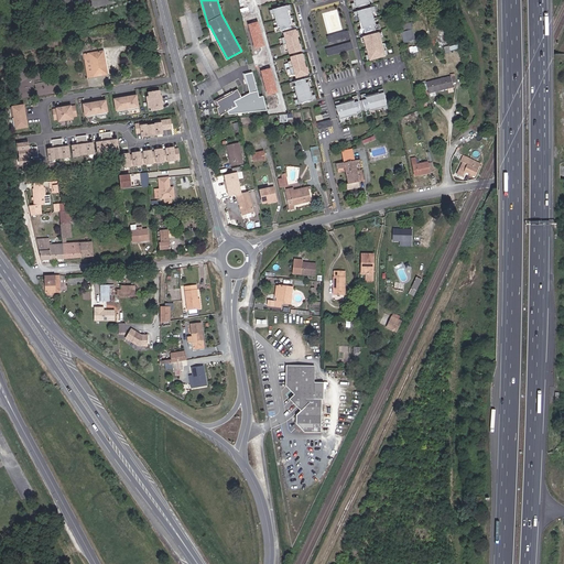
[(366,0),(351,0),(354,4),(349,6),(350,10),(371,4),(370,0),(369,0),(367,1),(366,0)]
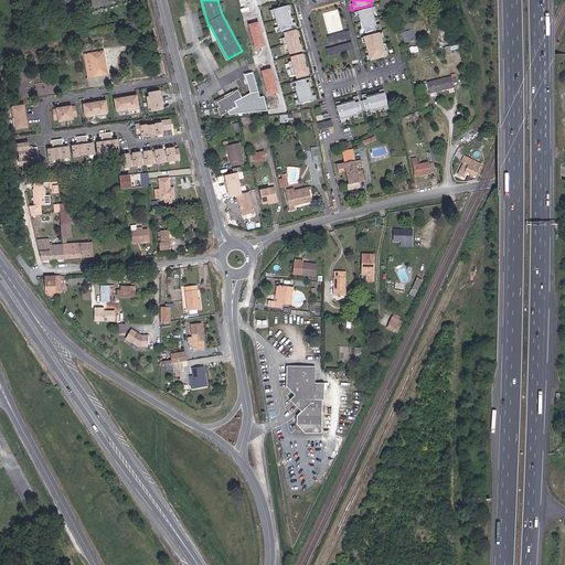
[(292,11),(290,7),(269,11),(272,17),(275,16),(278,29),(275,30),(276,34),(297,28),(296,24),(292,25),(289,11),(292,11)]
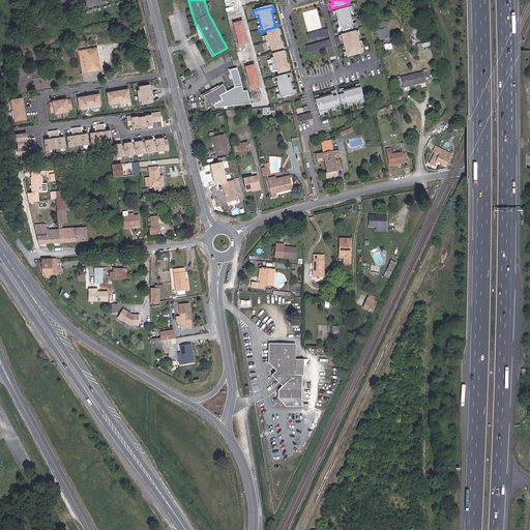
[(336,33),(356,28),(355,24),(352,25),(348,12),(352,11),(351,7),(330,12),(332,17),(335,16),(339,28),(335,29),(336,33)]
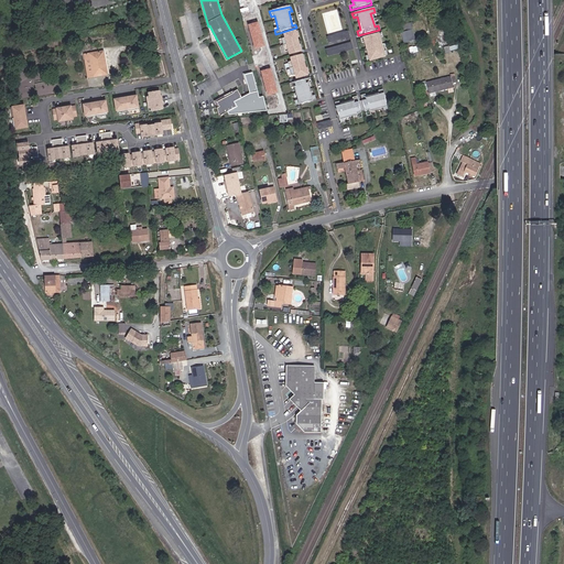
[(403,24),(404,31),(401,32),(404,42),(415,39),(411,22),(403,24)]
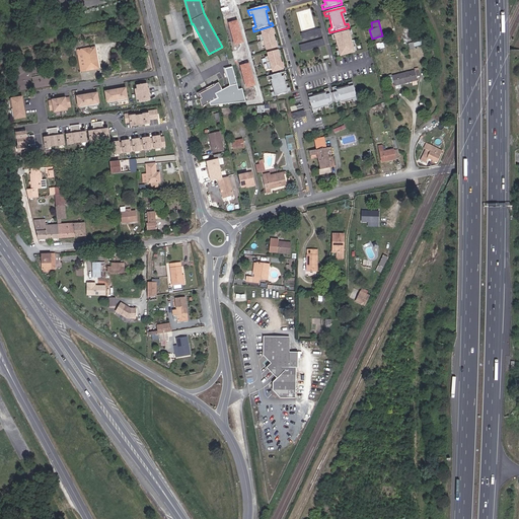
[(275,34),(274,28),(263,31),(263,34),(258,35),(263,48),(267,47),(268,50),(279,47),(277,41),(275,42),(273,35),(275,34)]
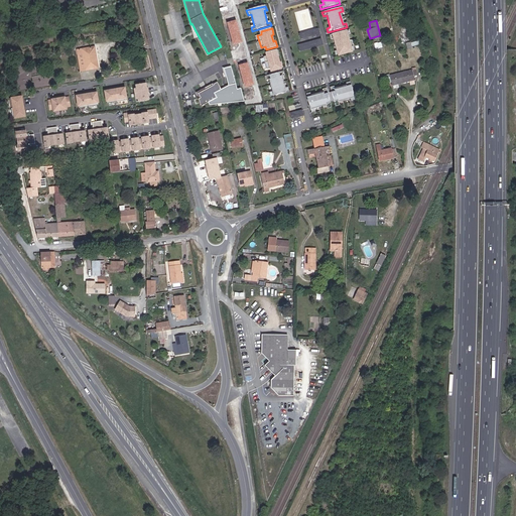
[(334,56),(353,50),(352,46),(349,47),(346,35),(349,35),(348,31),(329,36),(330,40),(333,39),(336,51),(333,52),(334,56)]
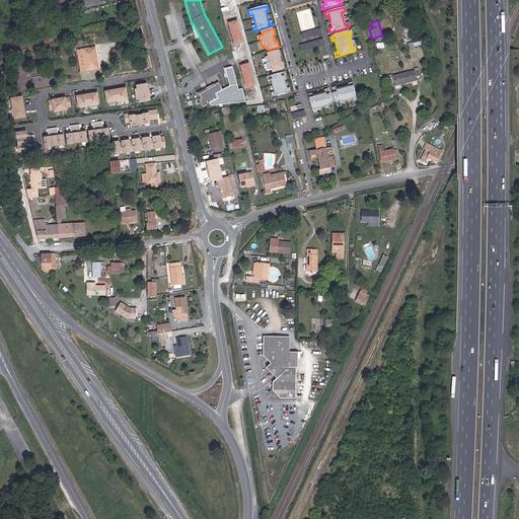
[(422,47),(421,41),(409,44),(410,50),(422,47)]
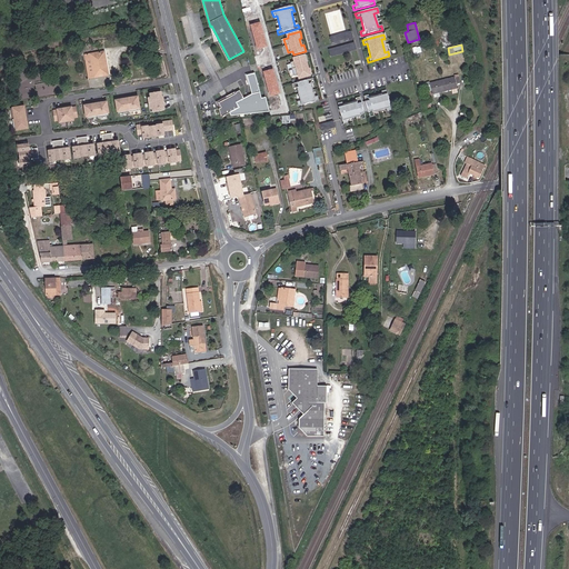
[(347,55),(346,48),(345,47),(328,51),(330,59),(347,55)]
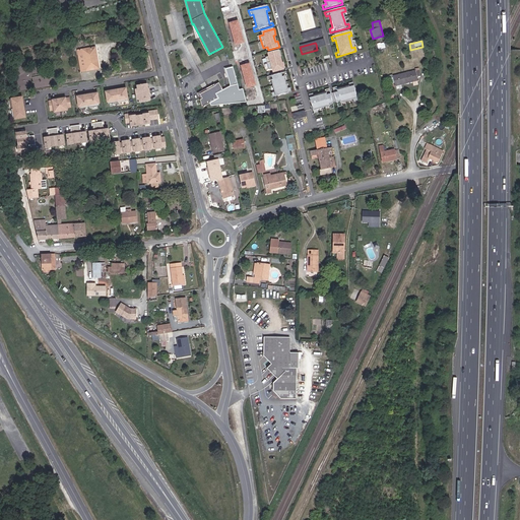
[(81,71),(96,69),(94,58),(98,58),(95,47),(77,51),(81,71)]
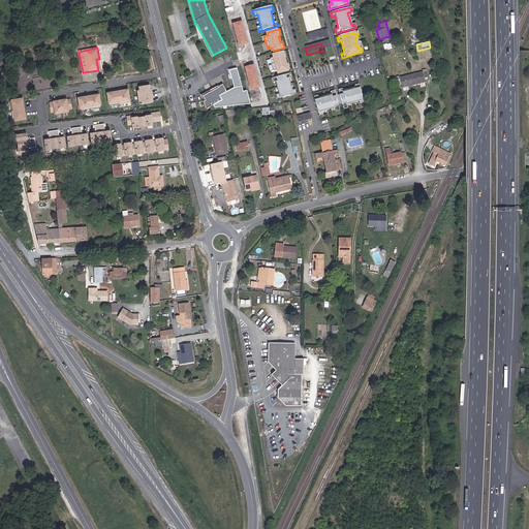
[(286,57),(285,52),(274,55),(274,58),(270,59),(273,71),(278,70),(278,73),(290,70),(288,64),(285,65),(284,58),(286,57)]
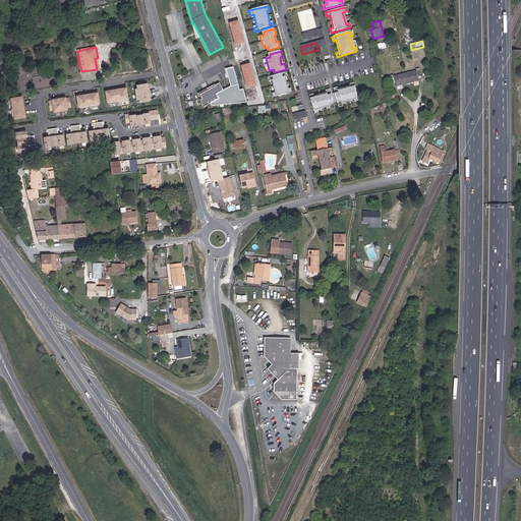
[(416,70),(404,73),(407,83),(419,81),(418,77),(421,76),(419,68),(416,69),(416,70)]
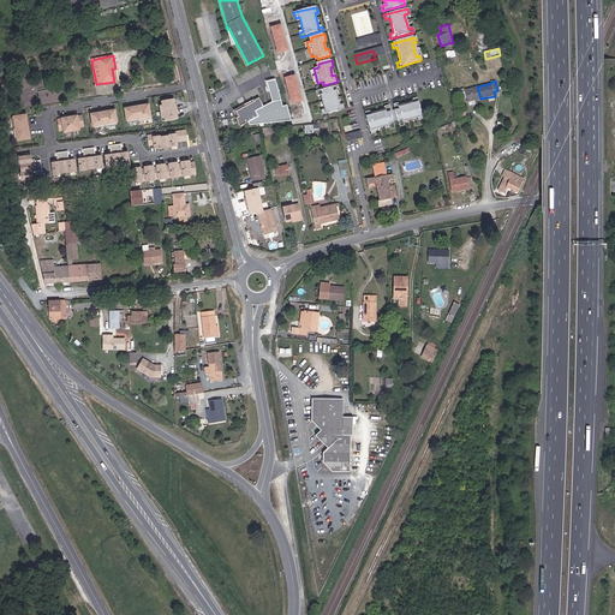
[(339,89),(338,84),(315,90),(316,95),(320,94),(324,109),(321,111),(322,114),(345,108),(344,103),(340,105),(335,90),(339,89)]
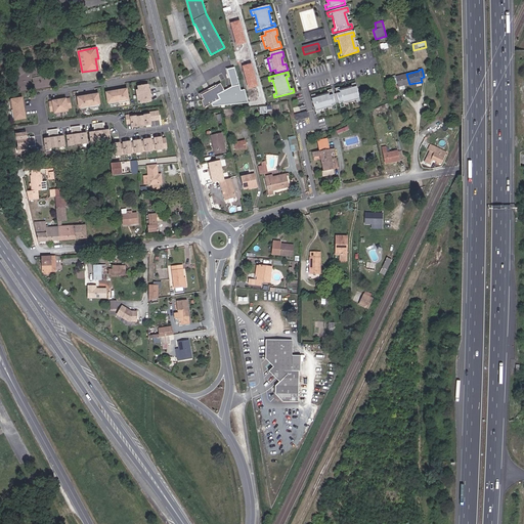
[(409,84),(406,74),(395,77),(397,83),(398,87),(399,87),(404,86),(409,84)]
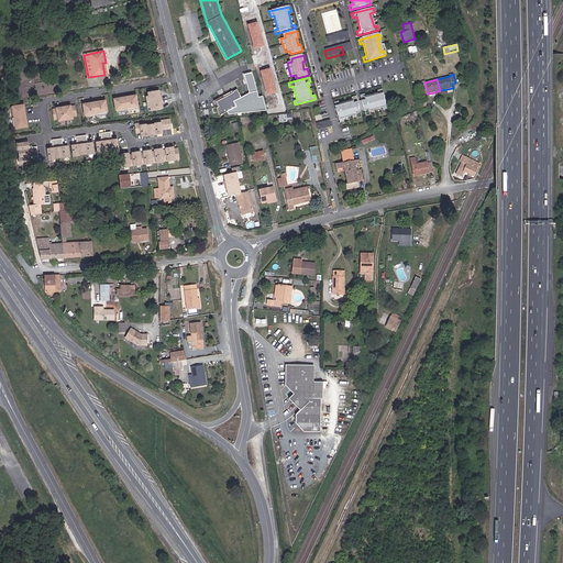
[(213,116),(232,106),(230,101),(239,98),(234,89),(230,91),(231,92),(212,100),(214,105),(212,106),(213,116)]
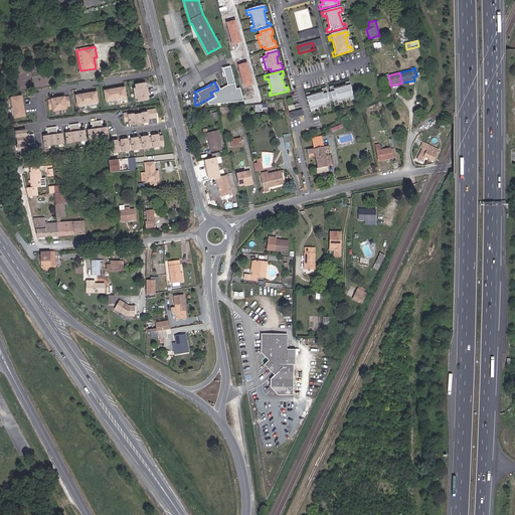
[(147,82),(134,84),(137,103),(151,101),(147,82)]
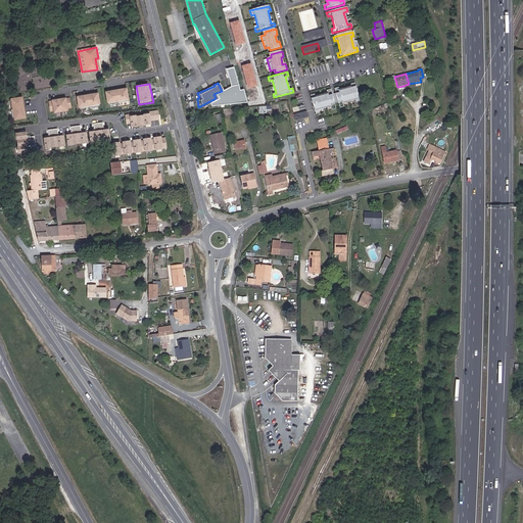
[(339,91),(338,88),(335,89),(339,108),(342,107),(342,104),(354,101),(355,104),(360,103),(355,85),(351,85),(351,88),(339,91)]
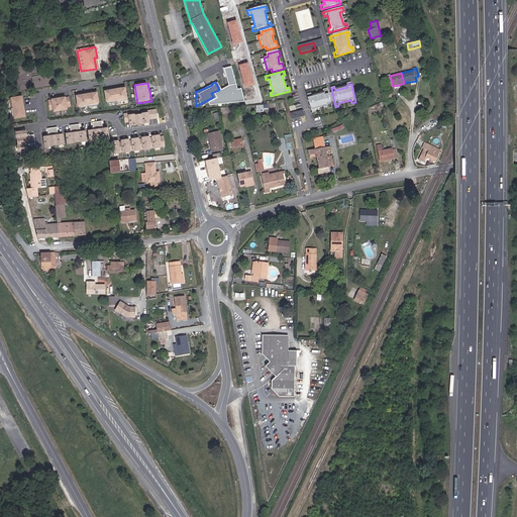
[(310,112),(315,111),(314,108),(326,105),(327,108),(331,107),(327,88),(323,89),(323,92),(311,94),(311,92),(307,93),(310,112)]
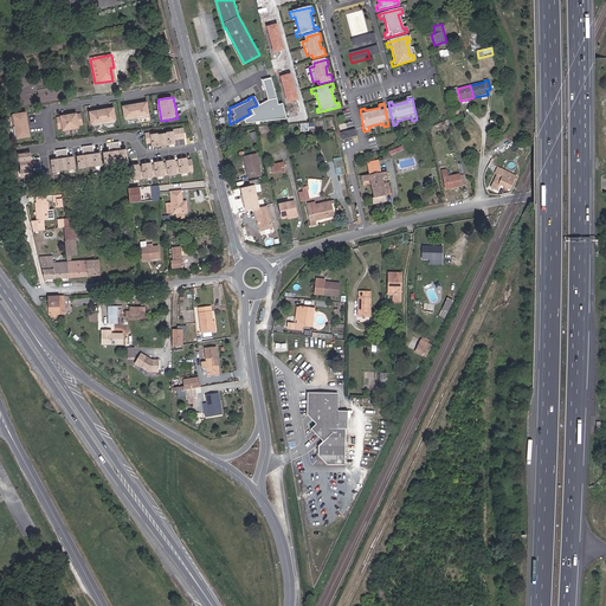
[(146,104),(124,108),(127,122),(149,117),(146,104)]
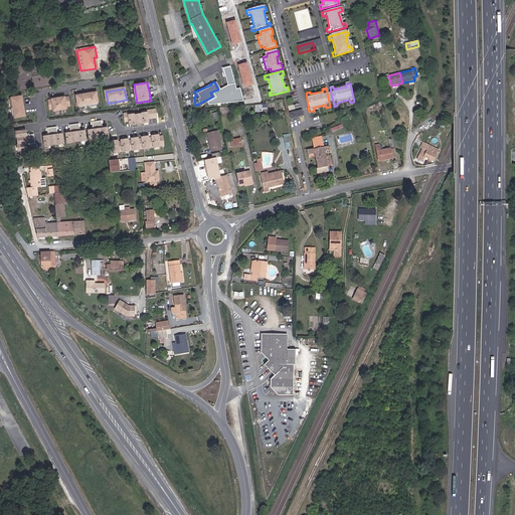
[(97,93),(77,96),(78,108),(100,106),(97,93)]
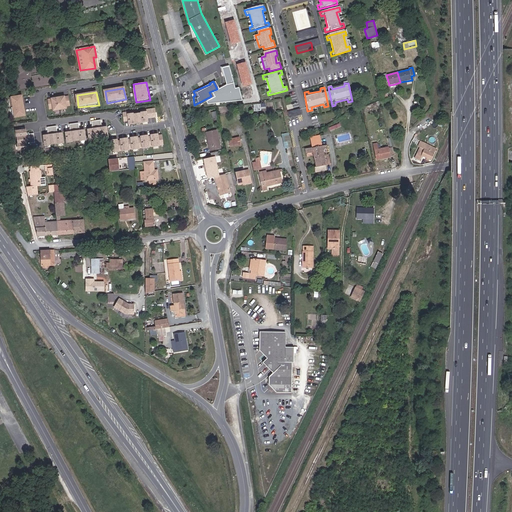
[(23,95),(12,97),(15,118),(27,116),(23,95)]
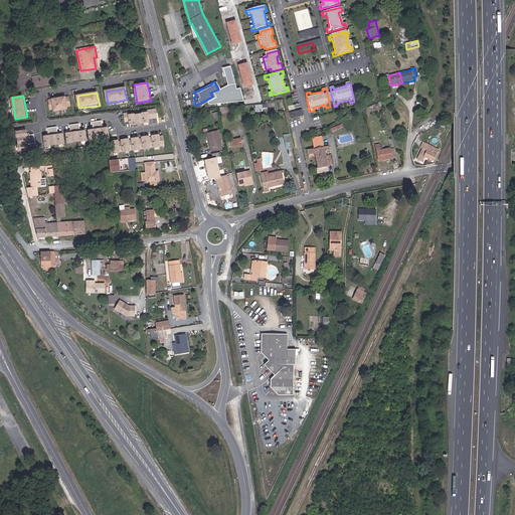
[(69,97),(47,100),(50,111),(53,110),(54,113),(68,111),(68,108),(71,108),(69,97)]
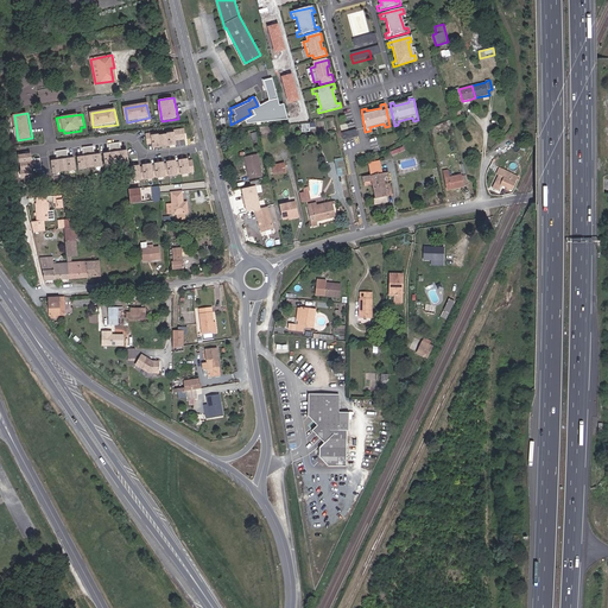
[(175,140),(187,139),(185,128),(146,133),(147,144),(151,143),(151,147),(176,144),(175,140)]
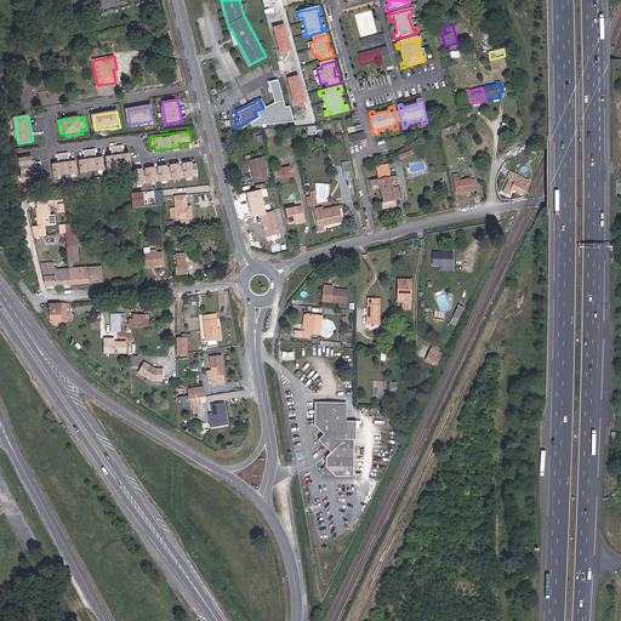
[(58,161),(51,163),(52,176),(78,172),(77,159),(72,159),(70,152),(57,153),(58,161)]
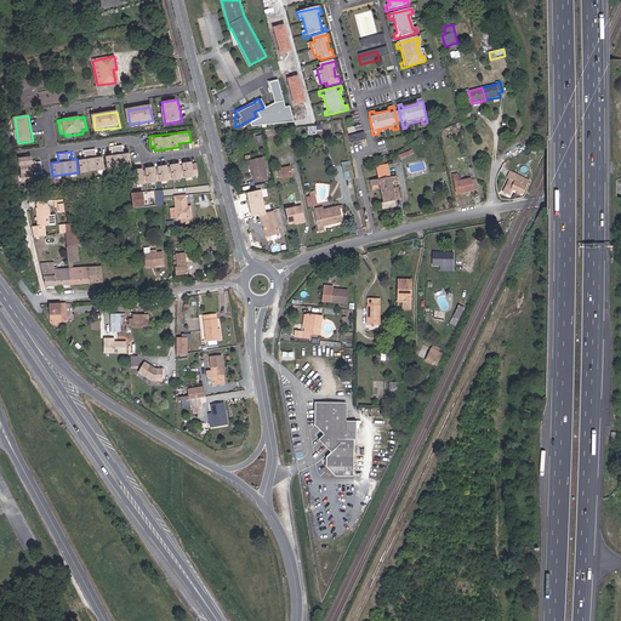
[(132,165),(131,153),(106,154),(106,167),(132,165)]
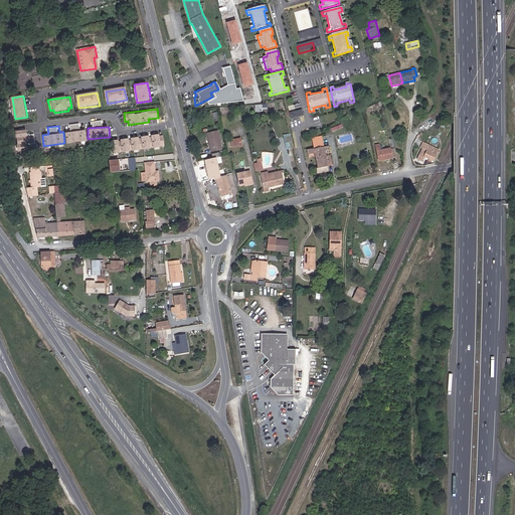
[(37,143),(35,134),(26,135),(25,129),(14,130),(17,148),(28,147),(27,144),(37,143)]
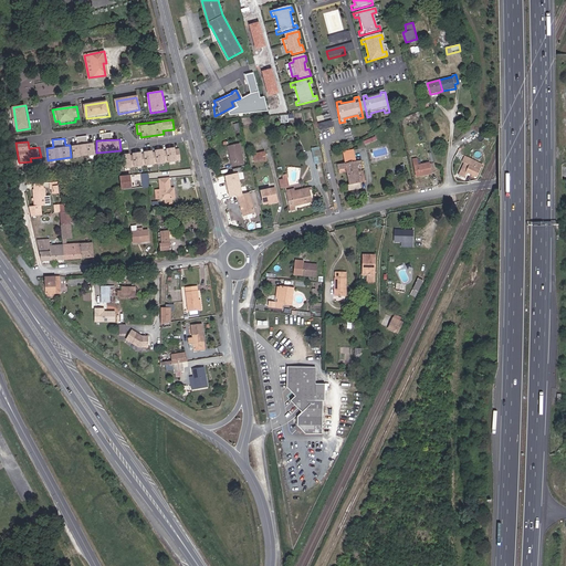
[(94,143),(72,144),(72,155),(94,155),(94,143)]
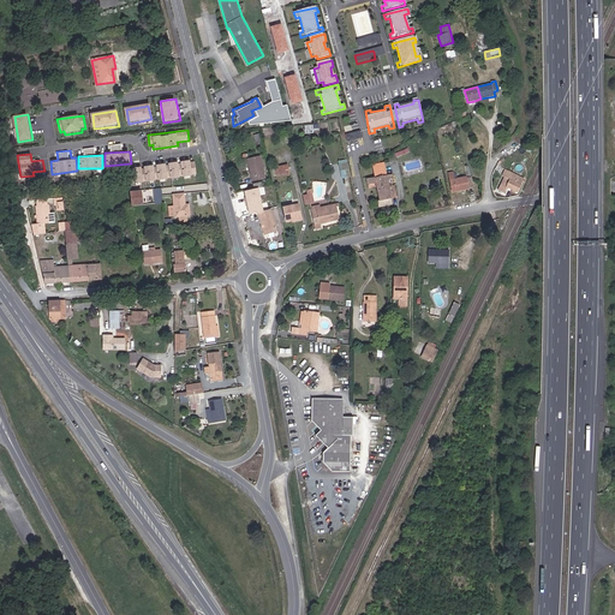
[(266,178),(261,155),(248,159),(252,181),(266,178)]
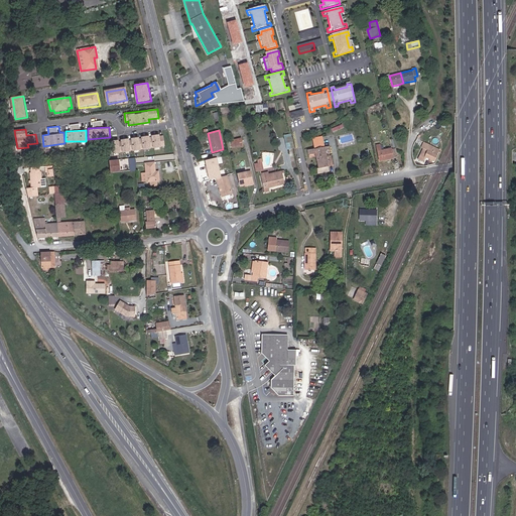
[(164,133),(110,140),(111,152),(165,146),(164,133)]
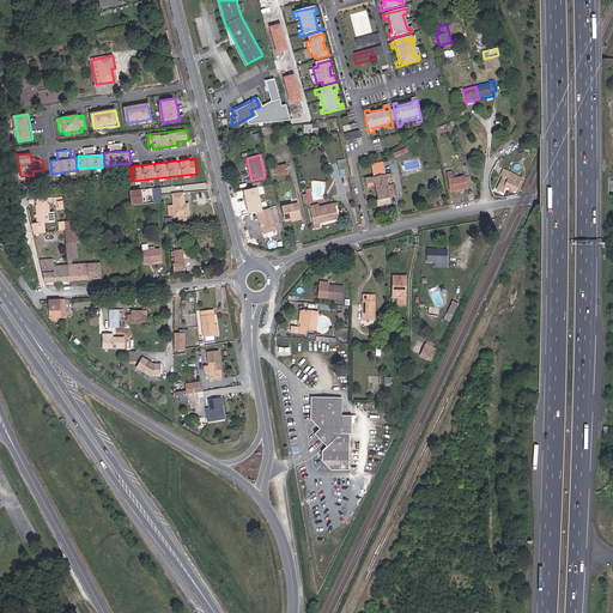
[(346,162),(337,164),(340,177),(350,176),(346,162)]
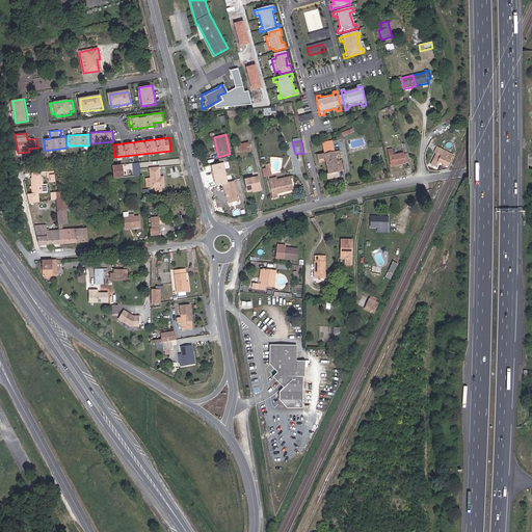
[(239,152),(250,150),(248,143),(238,145),(239,152)]
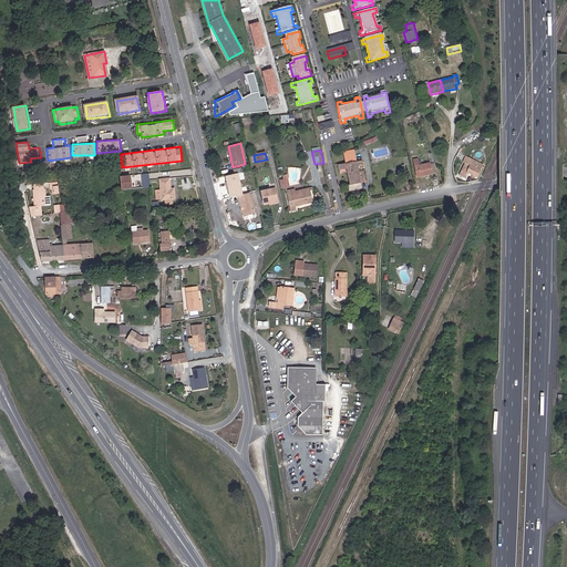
[(356,155),(344,157),(346,164),(338,164),(338,169),(347,168),(350,185),(348,185),(349,191),(361,188),(360,183),(361,183),(356,155)]
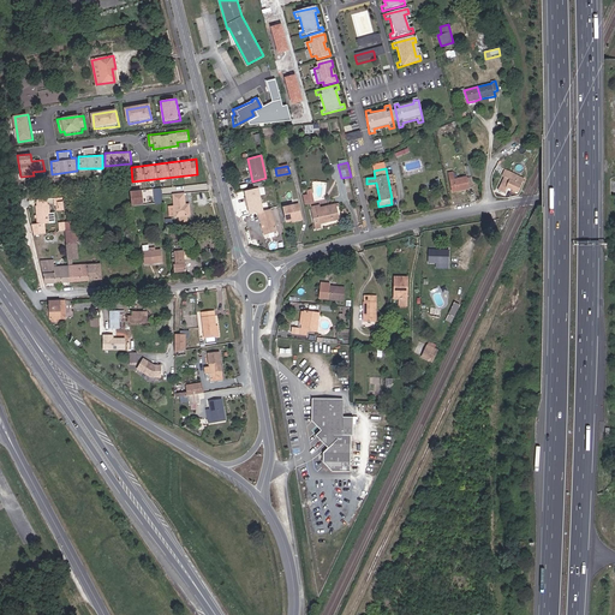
[(473,186),(472,179),(471,177),(469,178),(466,178),(466,177),(454,179),(453,172),(449,173),(453,192),(469,189),(469,187),(473,186)]
